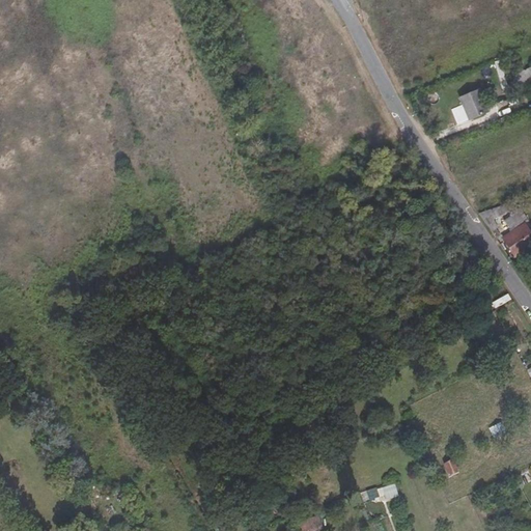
[(523,80),(530,77),(530,67),(521,73),(523,80)]
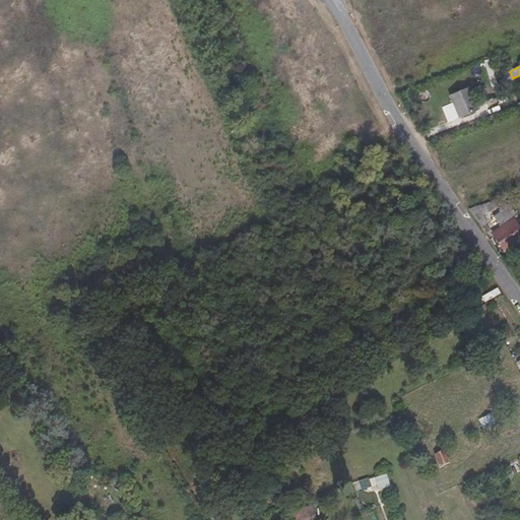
[(451,96),(455,106),(457,105),(462,117),(477,111),(468,89),(451,96)]
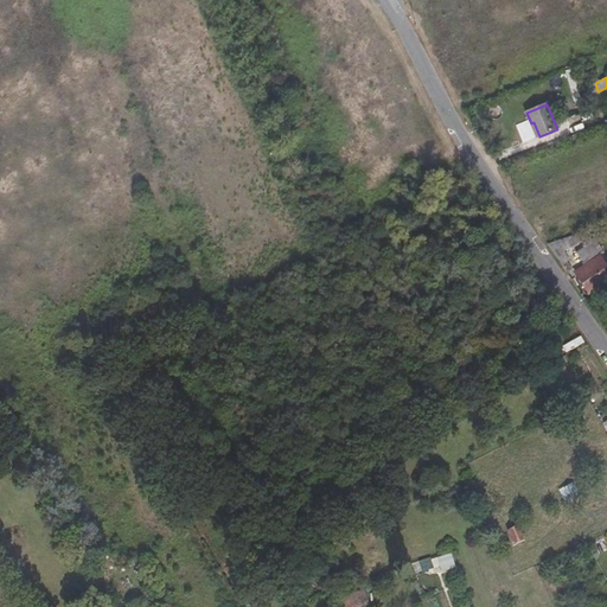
[(590,244),(585,230),(577,234),(581,241),(585,247),(590,244)]
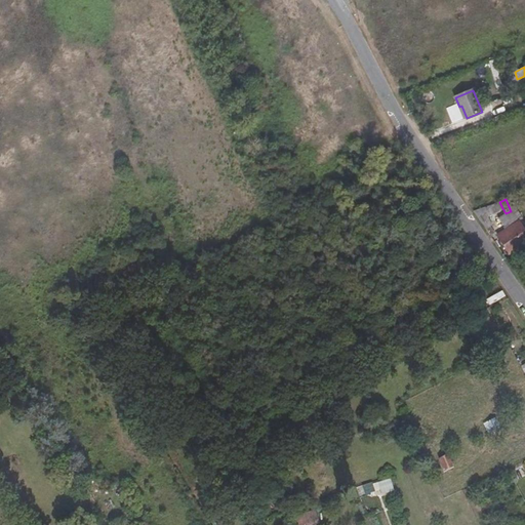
[(499,202),(481,208),(487,217),(502,208),(499,202)]
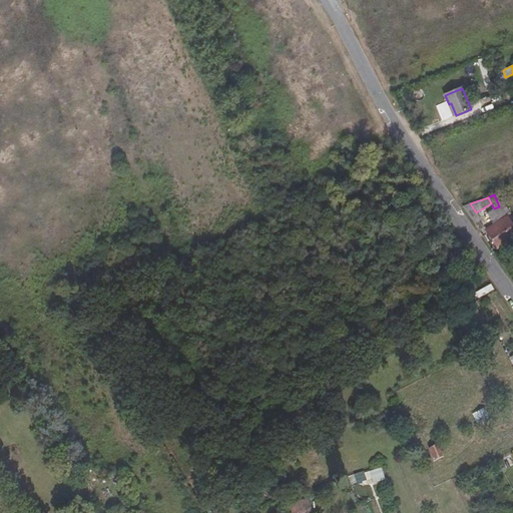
[(475,223),(480,220),(476,212),(470,203),(463,206),(475,223)]
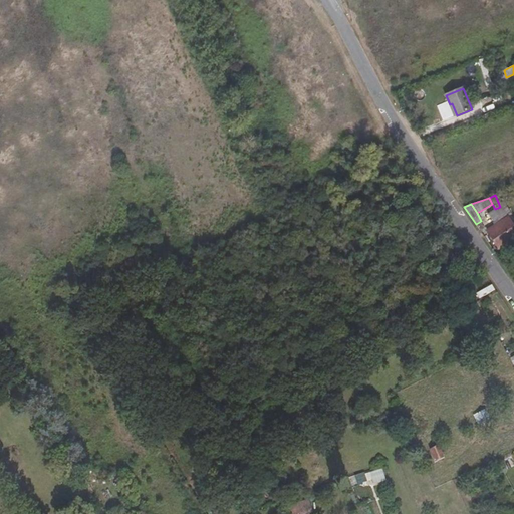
[(504,205),(500,207),(506,218),(507,216),(510,214),(504,205)]
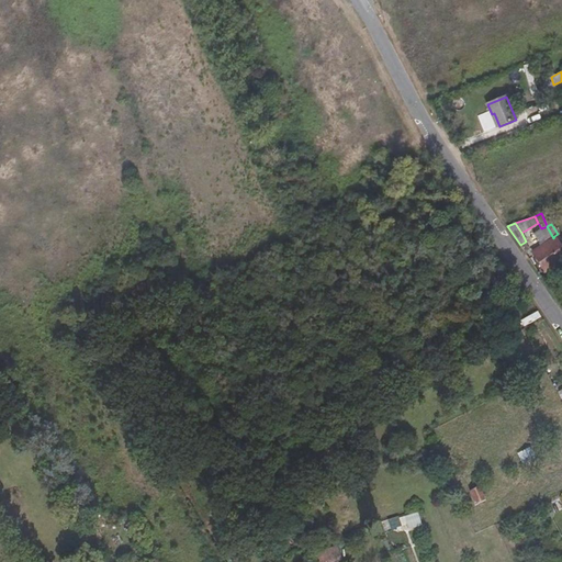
[(553,238),(547,226),(541,228),(534,234),(541,246),(553,238)]
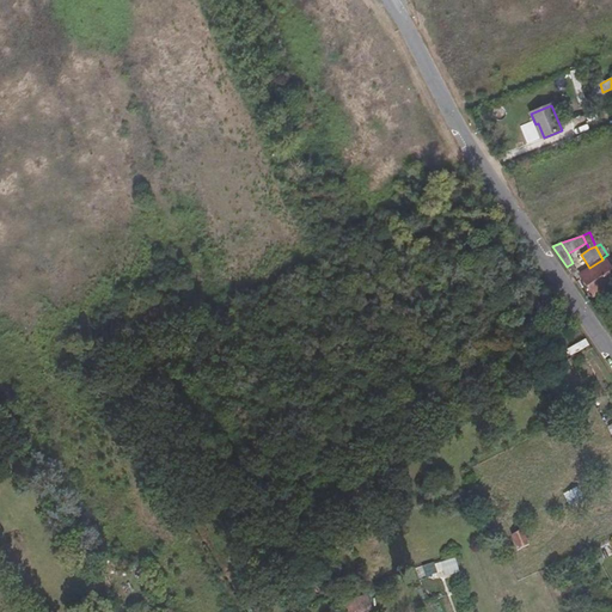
[(593,297),(611,283),(611,280),(603,259),(589,268),(592,271),(581,279),(593,297)]
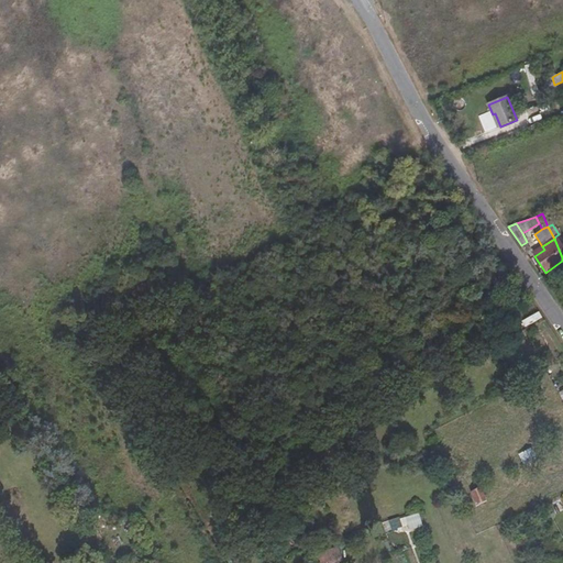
[(521,245),(526,253),(532,250),(527,242),(521,245)]
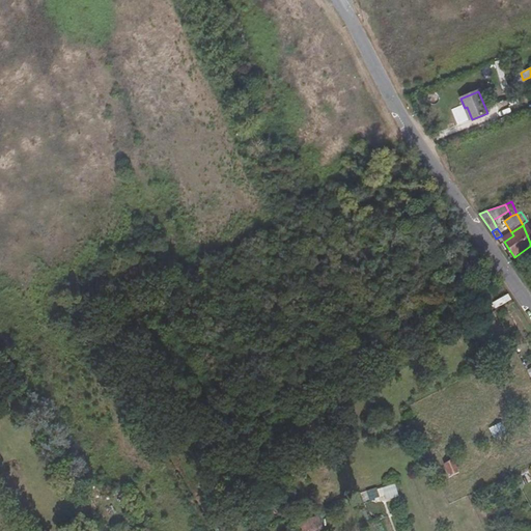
[(501,423),(490,429),(495,439),(506,432),(501,423)]
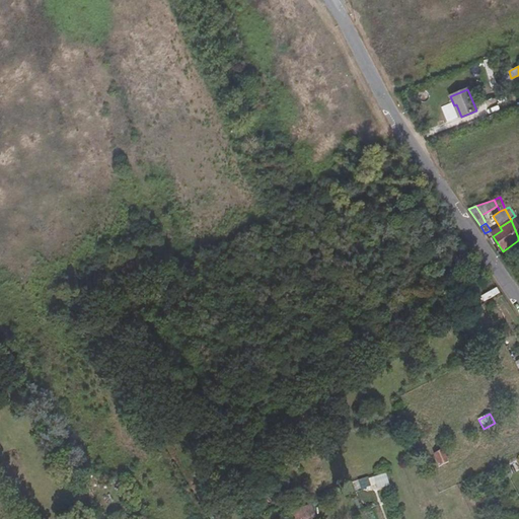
[(442,450),(434,453),(439,464),(447,461),(442,450)]
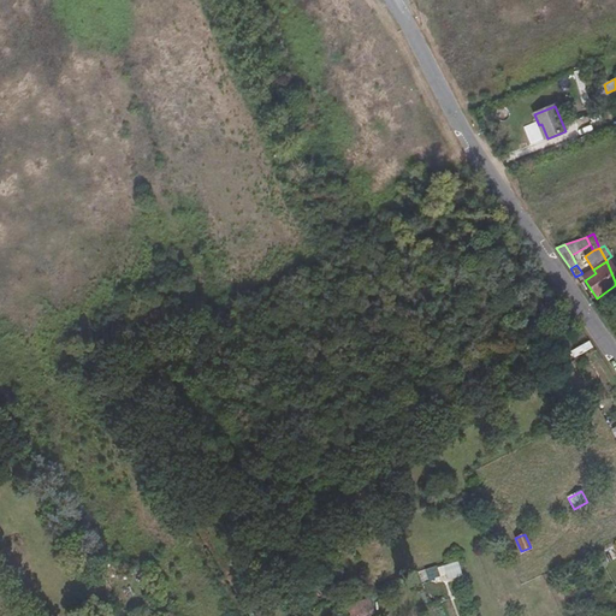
[(448,580),(462,575),(458,566),(444,570),(448,580)]
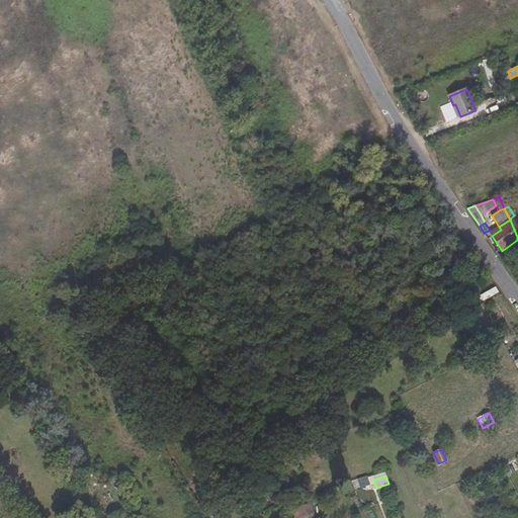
[(370,485),(367,477),(358,480),(360,488),(370,485)]
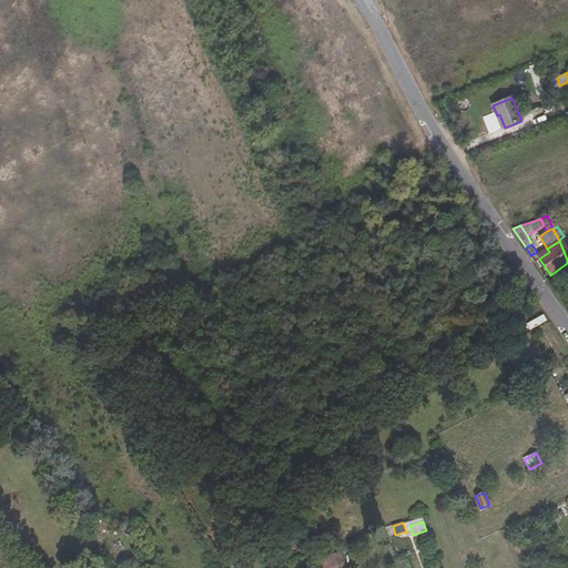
[(333,567),(342,565),(337,555),(325,559),(328,567),(333,567)]
